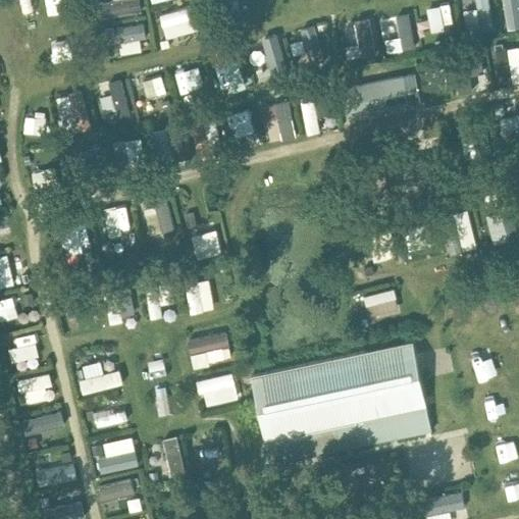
[(97,0),(98,17),(139,15),(138,0),(97,0)]
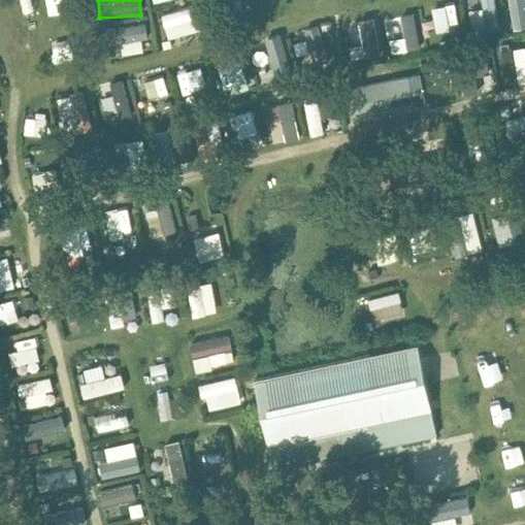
[(477,0),(479,10),(469,11),(472,38),(498,35),(493,0),(477,0)]
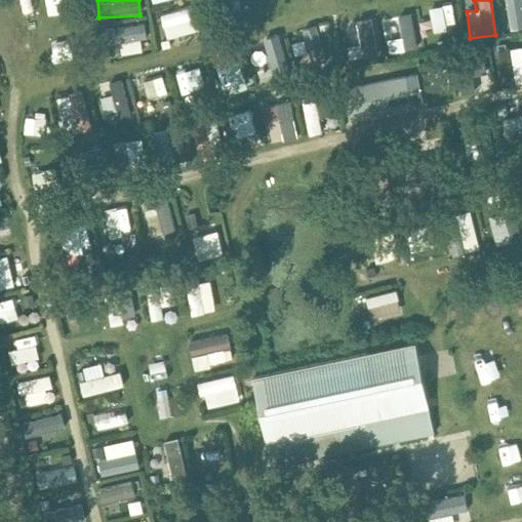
[(521,0),(503,0),(504,25),(521,24),(521,0)]
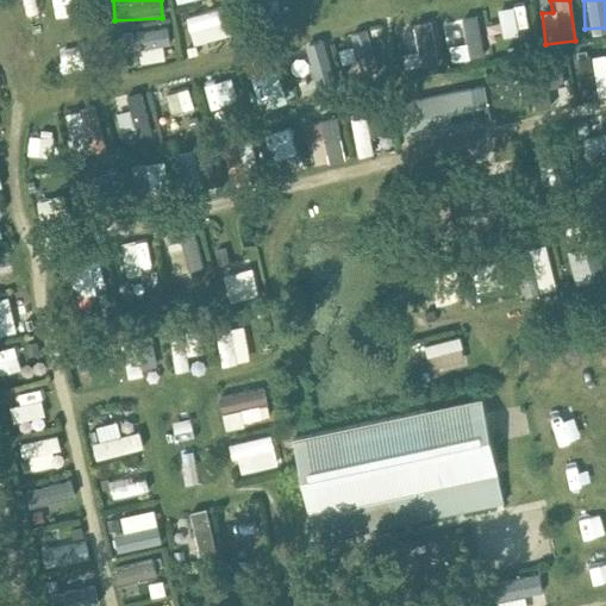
[(501,37),(530,32),(525,5),(497,10),(501,37)]
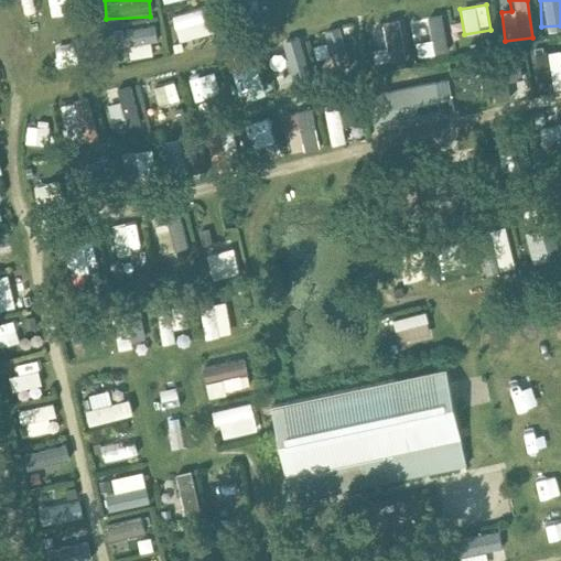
[(207,8),(170,18),(176,43),(214,34),(207,8)]
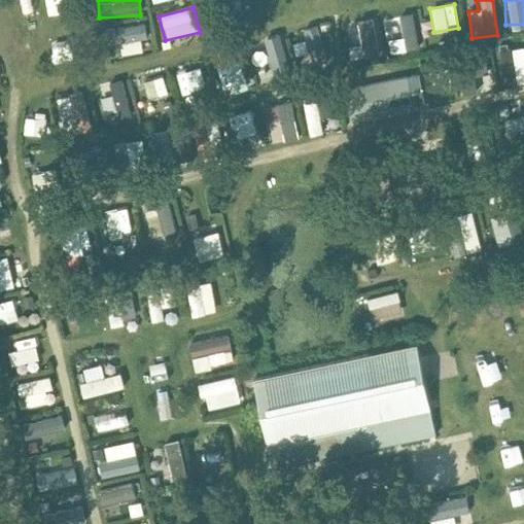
[(415,15),(400,16),(403,39),(386,40),(387,53),(418,50),(415,15)]
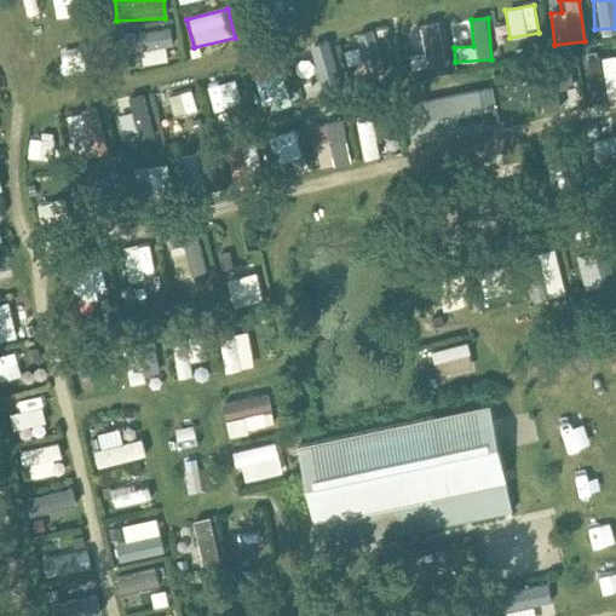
[(408,57),(409,72),(445,67),(439,23),(420,26),(424,55),(408,57)]
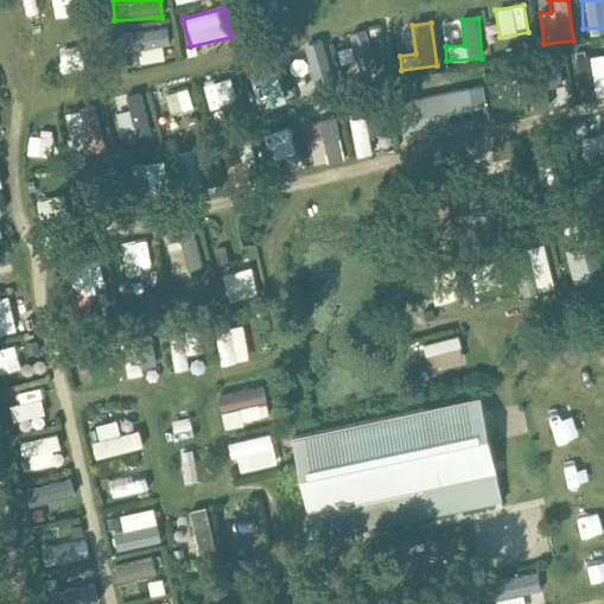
[(161,30),(125,35),(128,67),(166,63),(161,30)]
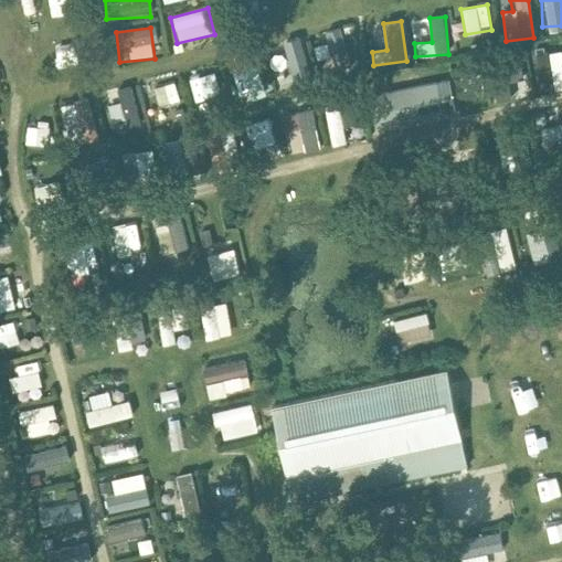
[(325,48),(317,46),(317,70),(350,71),(351,30),(325,29),(325,48)]
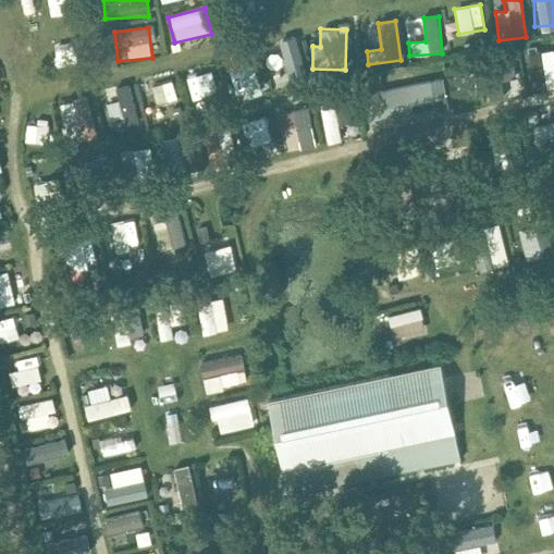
[(277,87),(299,78),(287,47),(265,56),(277,87)]
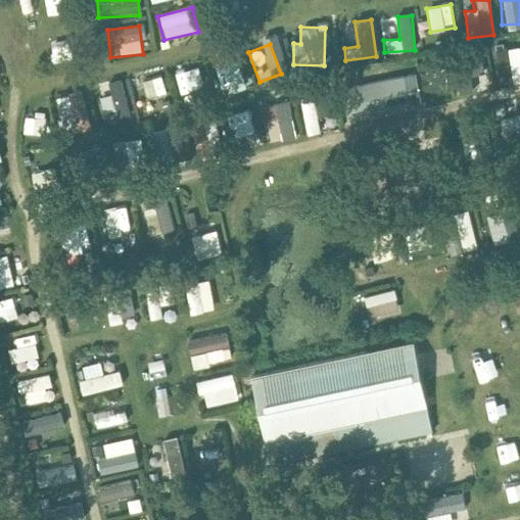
[(491,53),(495,81),(519,77),(519,71),(517,50),(491,53)]
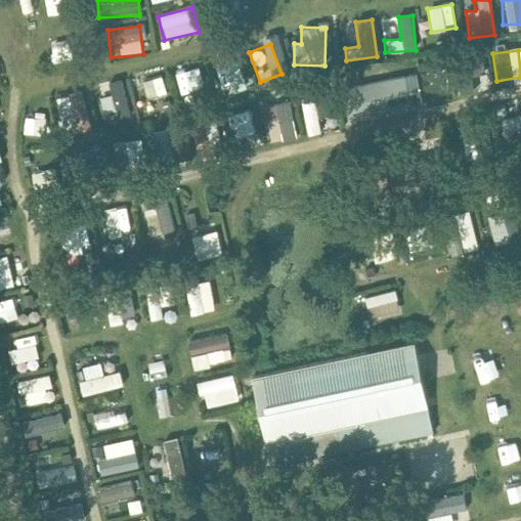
[(220,89),(244,81),(236,59),(213,68),(220,89)]
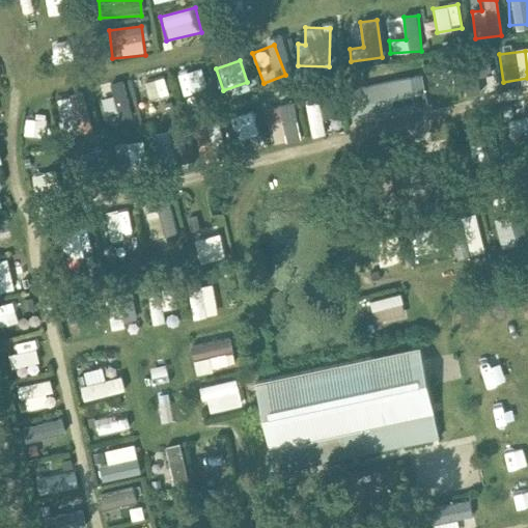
[(195,74),(179,76),(182,93),(197,91),(195,74)]
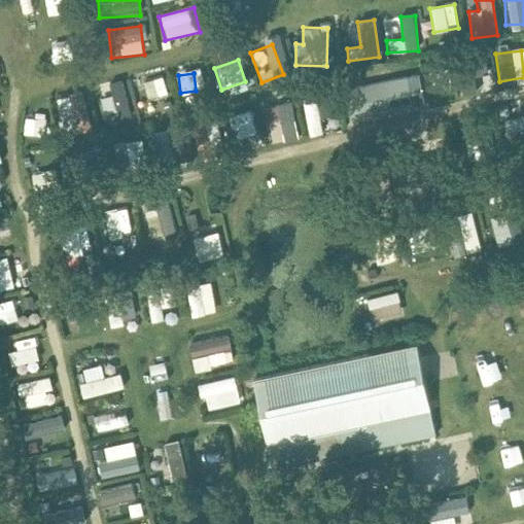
[(141,115),(165,110),(160,79),(135,83),(141,115)]
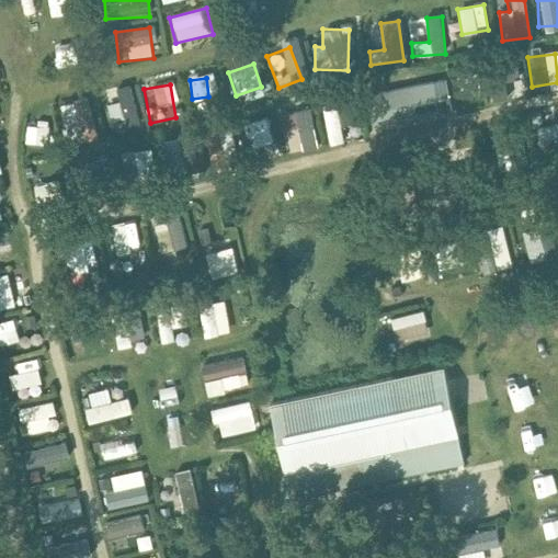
[(364,99),(369,129),(436,116),(435,114),(446,112),(441,84),(431,86),(364,99)]
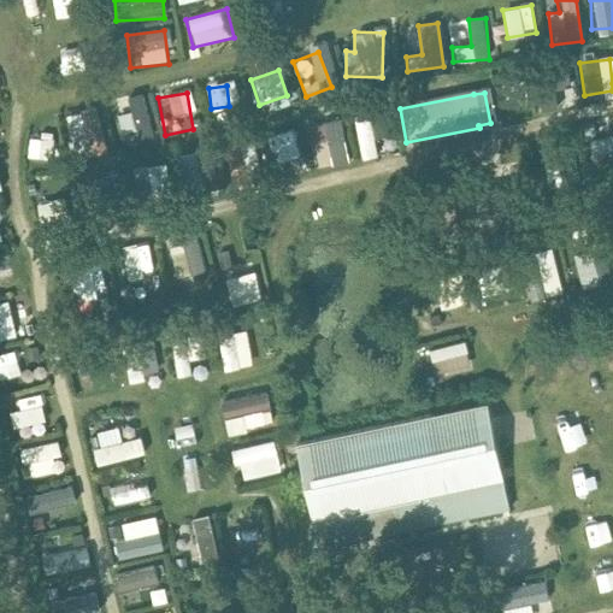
[(78,158),(107,147),(94,107),(64,118),(78,158)]
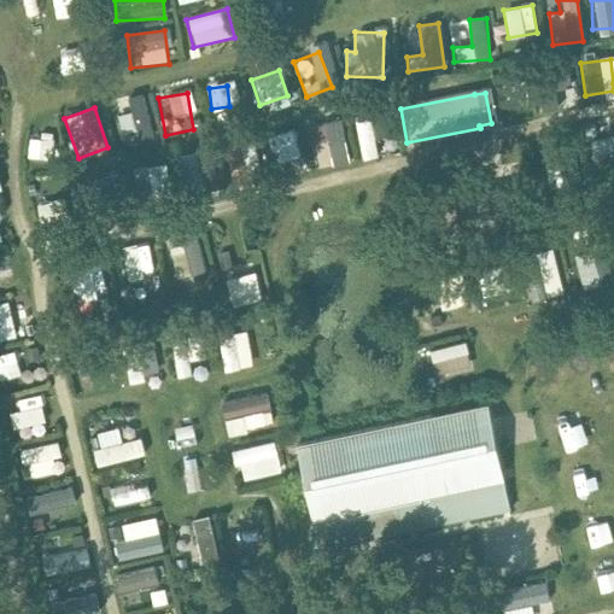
[(370,112),(355,116),(364,161),(380,157),(370,112)]
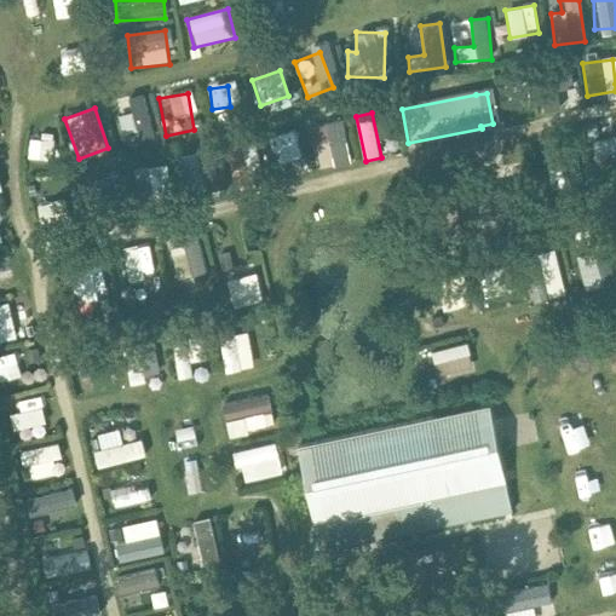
[(332,163),(347,163),(345,124),(309,126),(310,145),(330,145),(332,163)]
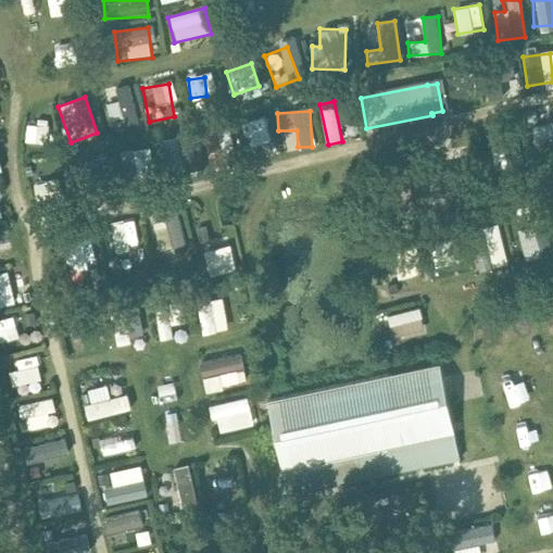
[(247,139),(266,134),(261,116),(241,123),(247,139)]
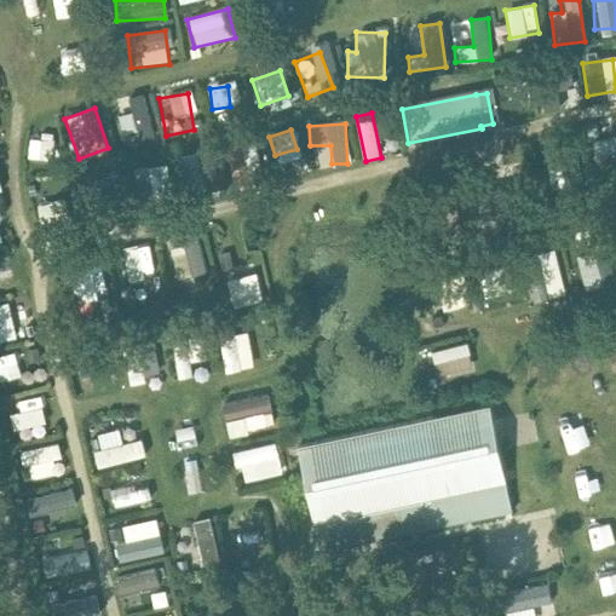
[(236,191),(265,182),(251,142),(223,151),(236,191)]
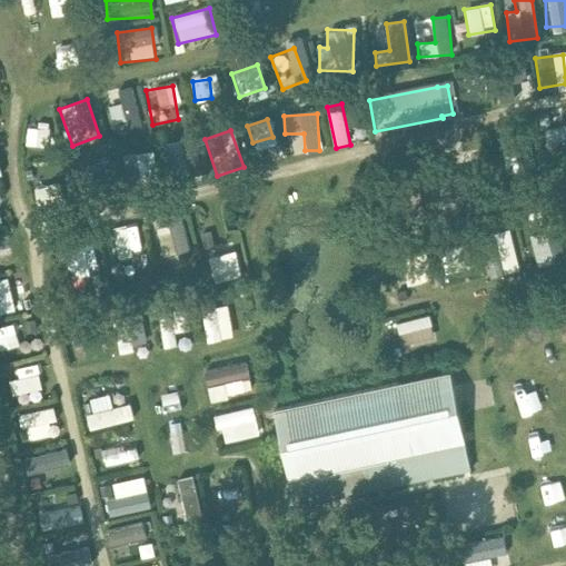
[(29,181),(39,219),(68,211),(57,174),(29,181)]
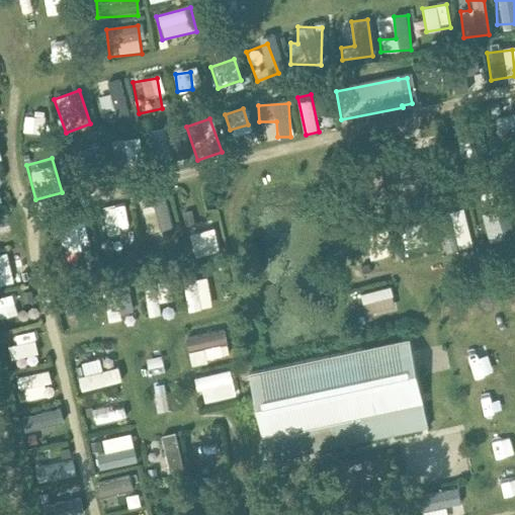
[(139,202),(148,235),(174,228),(165,195),(139,202)]
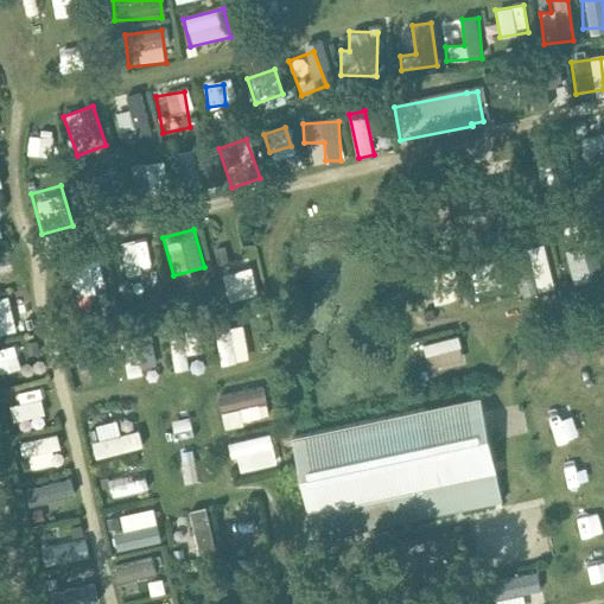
[(124,277),(150,275),(147,242),(121,243),(124,277)]
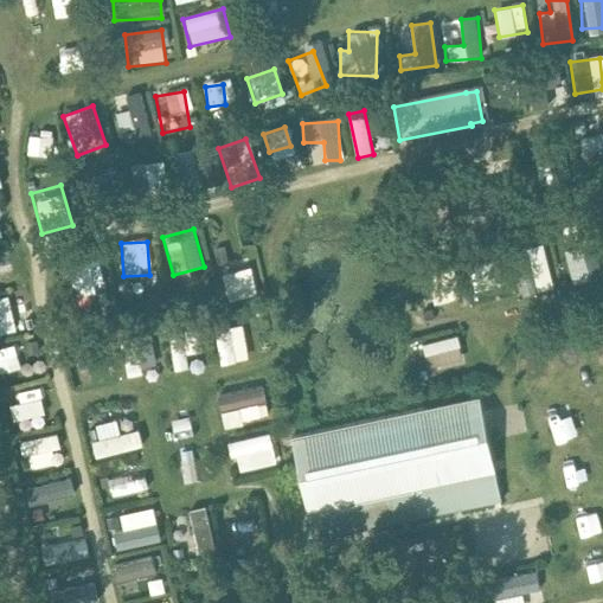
[(570,289),(602,281),(592,243),(559,251),(570,289)]
